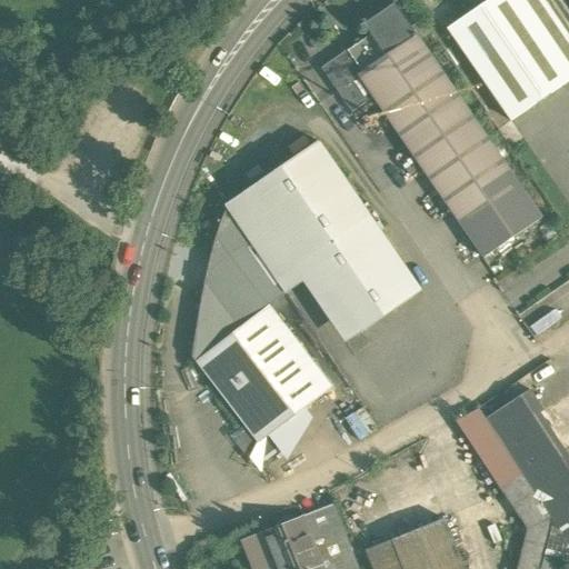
[(542,0),(490,0),(447,29),(510,121),(568,81),(568,66),(535,17),(548,8),(542,0)]
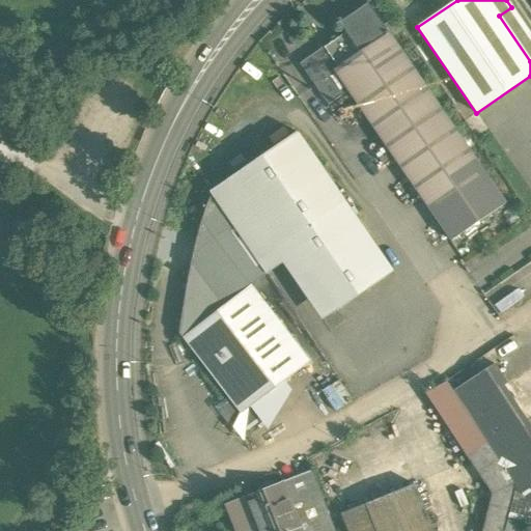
[(384,27),(368,5),(340,24),(345,32),(346,31),(362,52),(388,34),(384,27)]
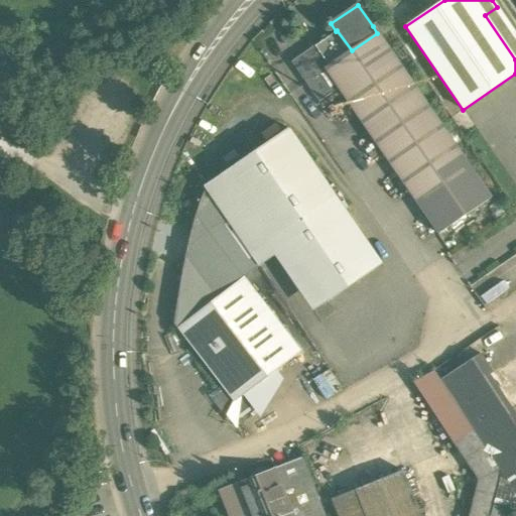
[(389,31),(381,20),(373,26),(377,33),(380,37),(389,31)]
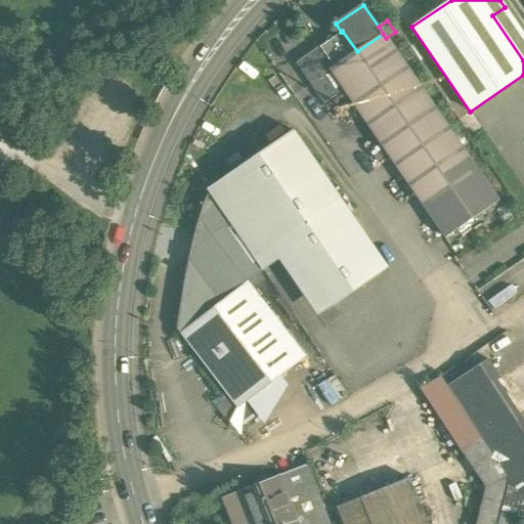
[(341,32),(296,62),(324,103),(344,90),(331,70),(357,51),(342,31),(341,32)]
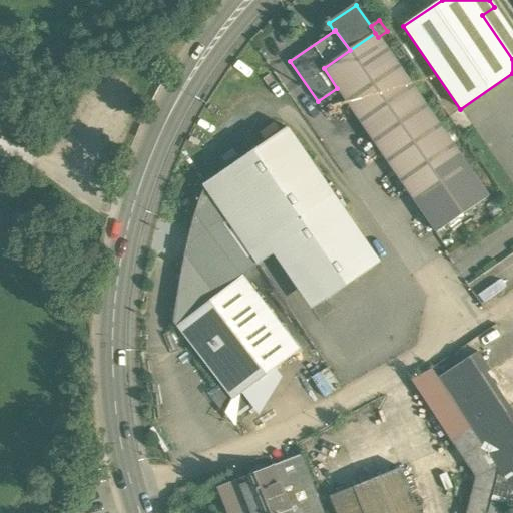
[(350,50),(324,68),(337,88),(380,150),(432,114),(378,37),(375,33),(350,50)]
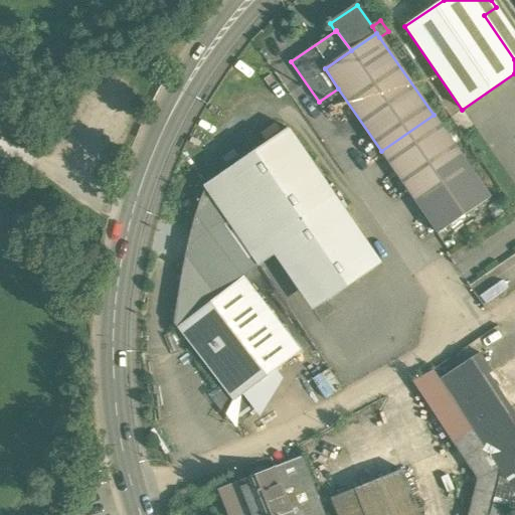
[(434,115),(381,151),(438,232),(490,196),(434,115)]
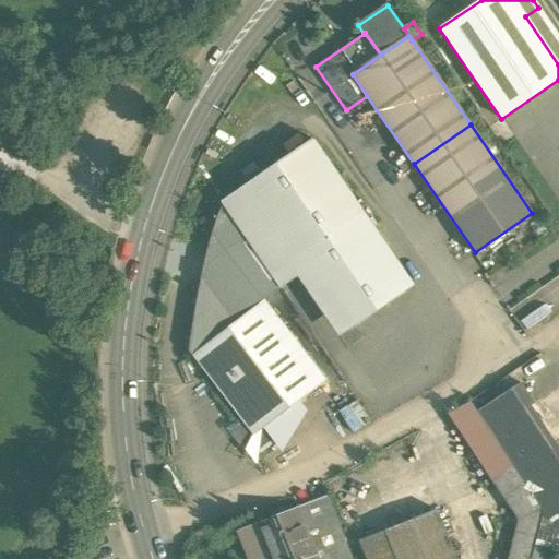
[(313,140),(222,202),(273,275),(290,263),(364,213),(313,140)]
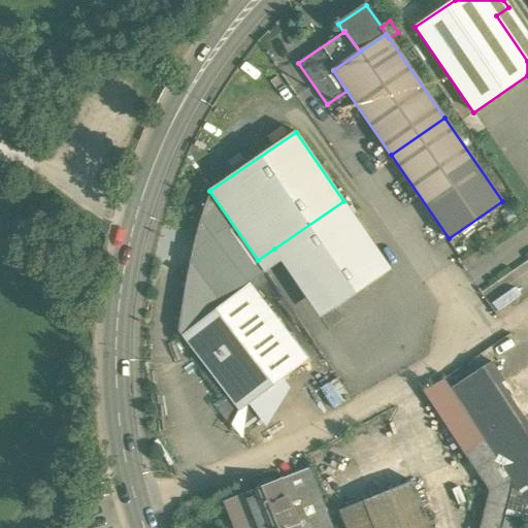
[(258,260),(209,191),(210,194),(206,203),(200,222),(195,242),(190,263),(186,288),(178,331),(183,337),(184,336),(251,285),(250,285),(266,272),(258,260)]
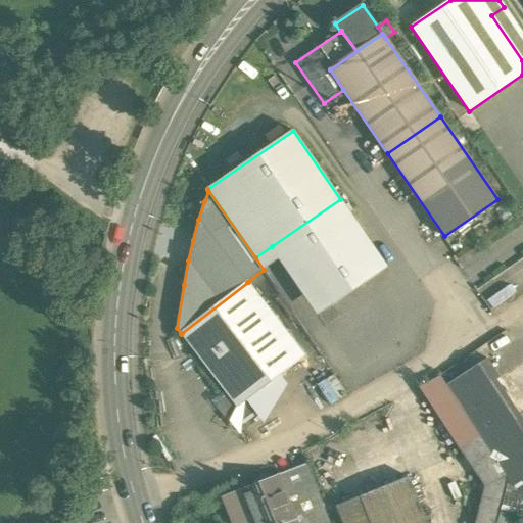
[(387,267),(340,199),(272,246),(292,276),(308,264),(335,302),(387,267)]
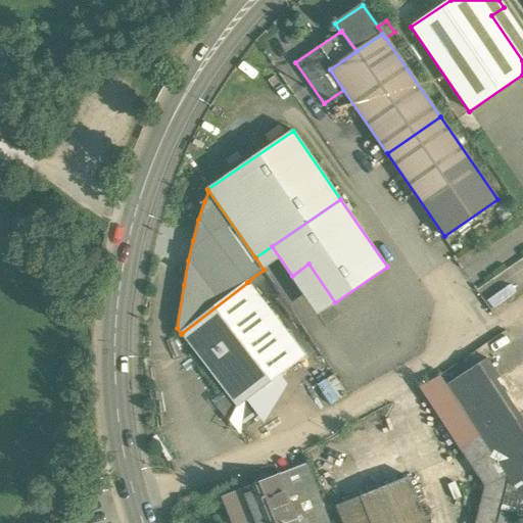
[(248,282),(182,333),(227,393),(238,408),(250,398),(304,357),(248,282)]
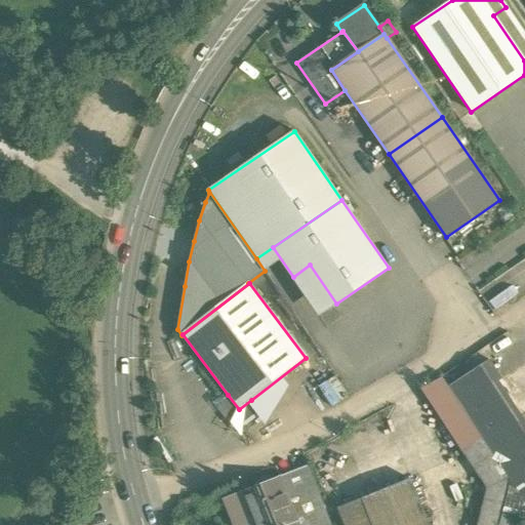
[(488,360),(447,387),(460,406),(497,382),(501,379),(488,360)]
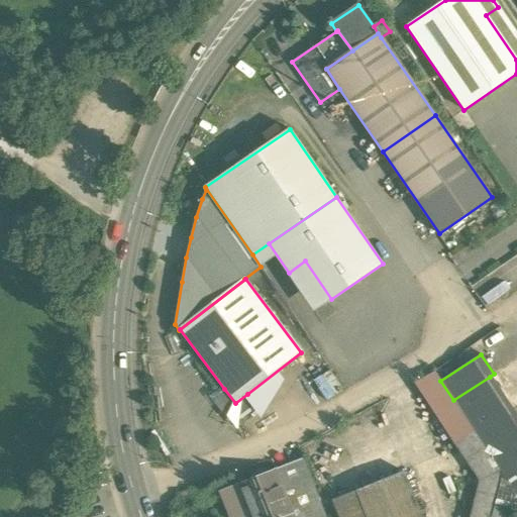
[(434,371),(415,382),(479,480),(470,516),(491,516),(501,474),(453,400),(440,381),(434,371)]
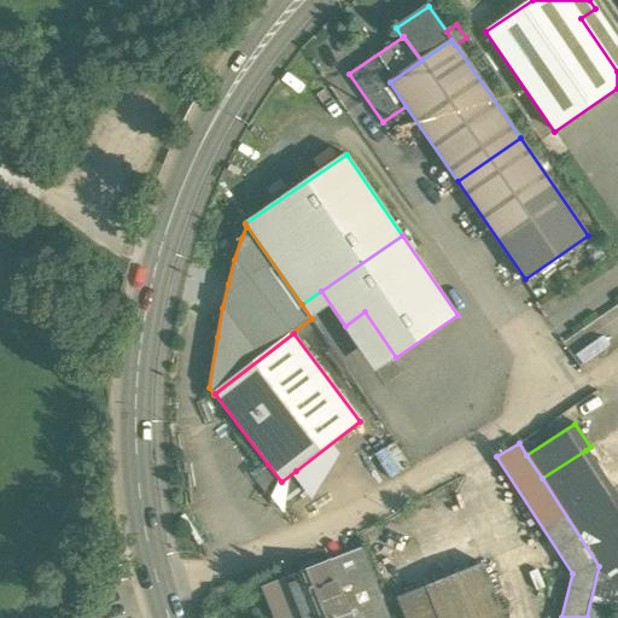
[(617,500),(586,450),(542,478),(599,566),(617,595),(617,500)]
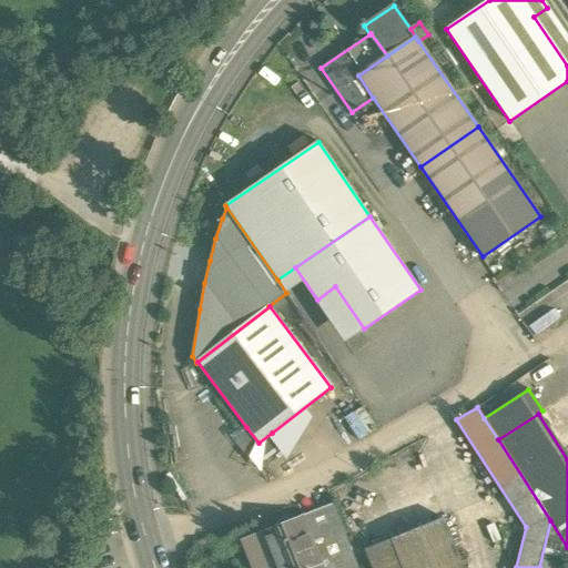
[(259,443),(246,427),(235,436),(251,457),(262,458),(281,444),(272,433),(259,443)]
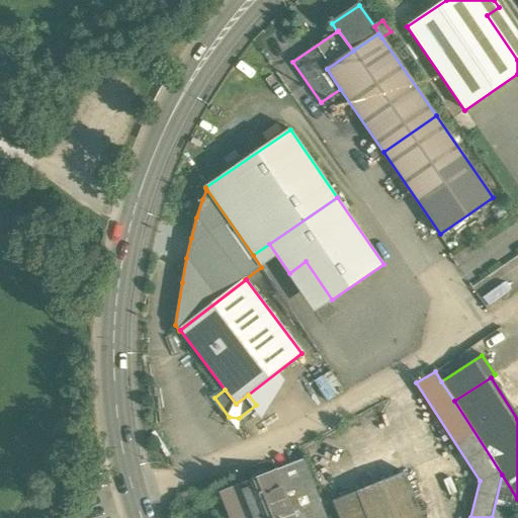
[(304,459),(275,470),(294,517),(327,517),(323,506),(304,459)]
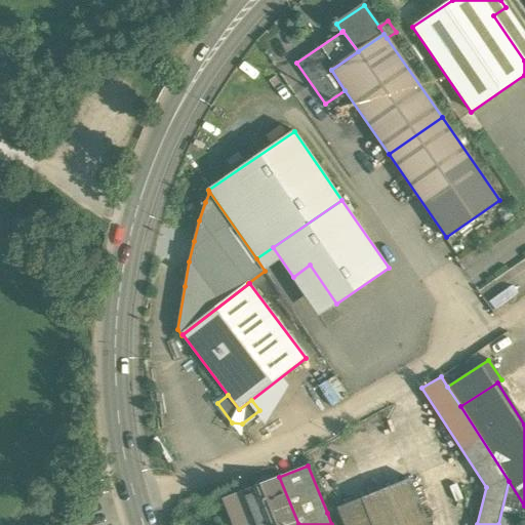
[(279,477),(224,498),(231,518),(248,511),(253,524),(298,524),(279,477)]
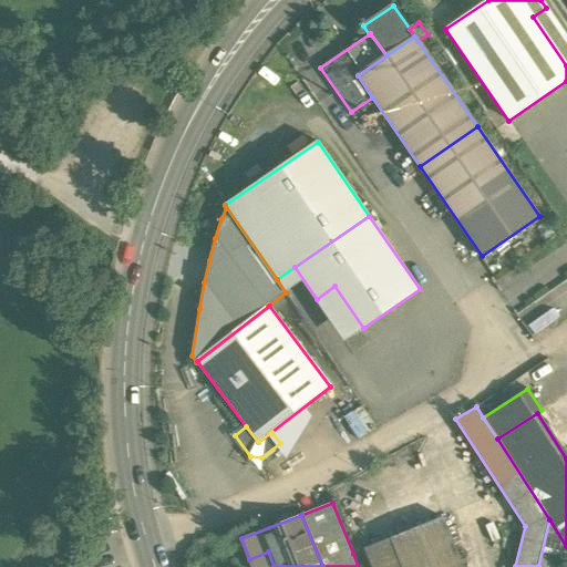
[(463,566),(443,517),(366,548),(372,566),(463,566)]
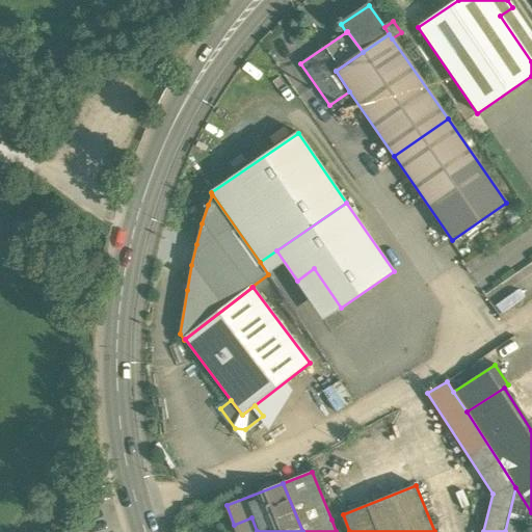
[(65,531),(69,523),(56,519),(53,529),(62,531),(65,531)]
